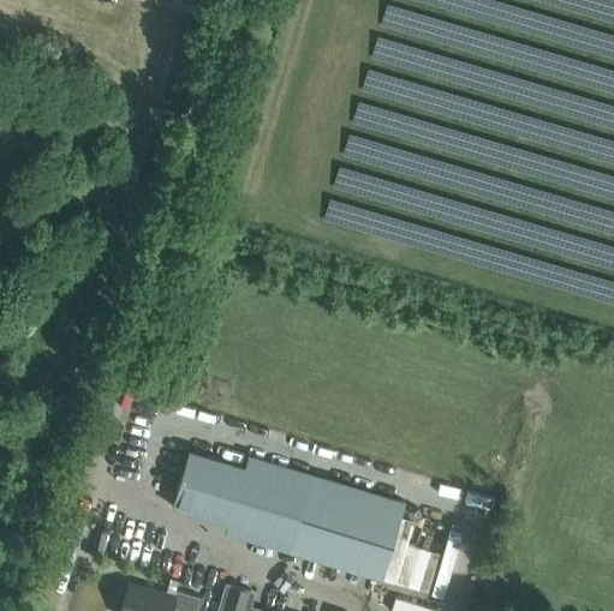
[(172,510),(228,527),(245,467),(190,450),(172,510)]
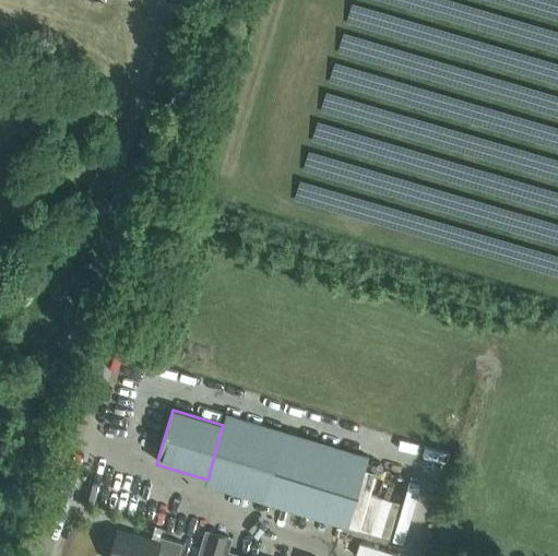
[(226,415),(223,425),(208,480),(204,487),(348,530),(369,458),(226,415)]
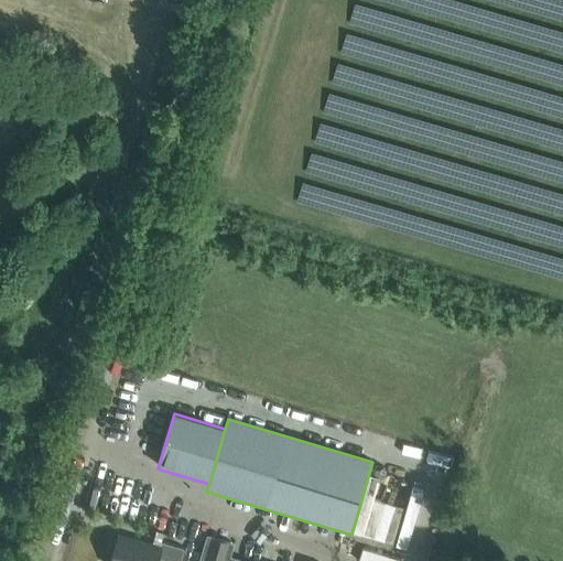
[(235,560),(231,559),(235,545),(207,537),(199,560),(235,560)]
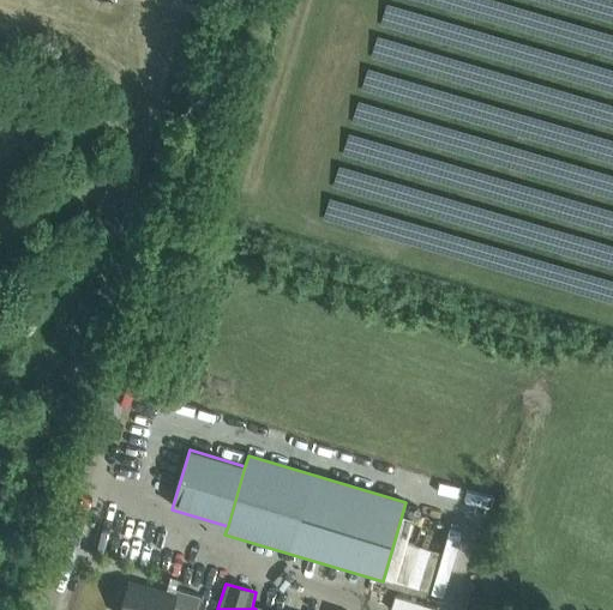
[(175,598),(130,585),(121,609),(173,609),(198,609),(202,599),(176,592),(175,598)]
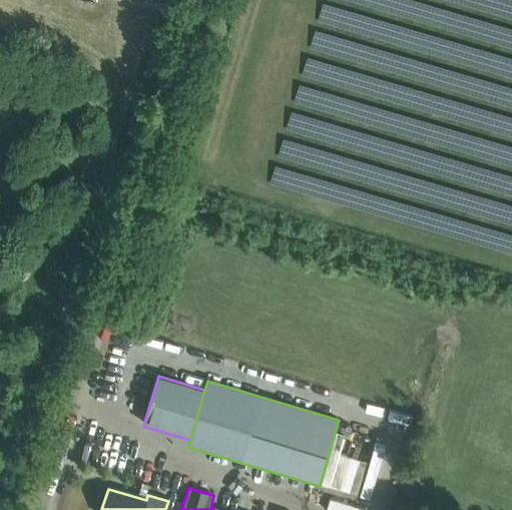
[(366,509),(367,507),(336,499),(334,509),(366,509)]
